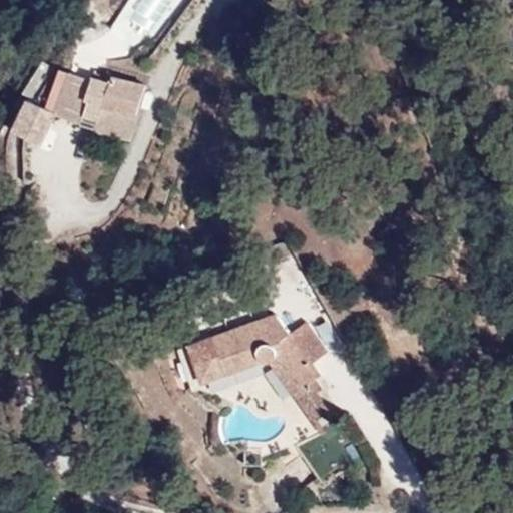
[(139,36),(165,0),(125,0),(113,18),(139,36)]
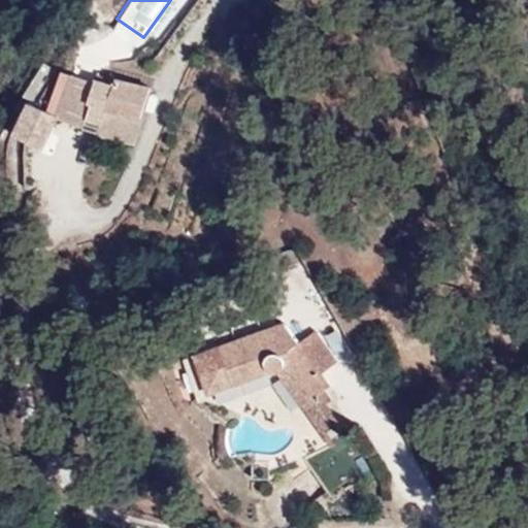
[(101,109),(111,85),(92,78),(91,83),(66,74),(53,118),(79,126),(81,119),(97,124),(95,132),(128,142),(134,121),(101,109)]
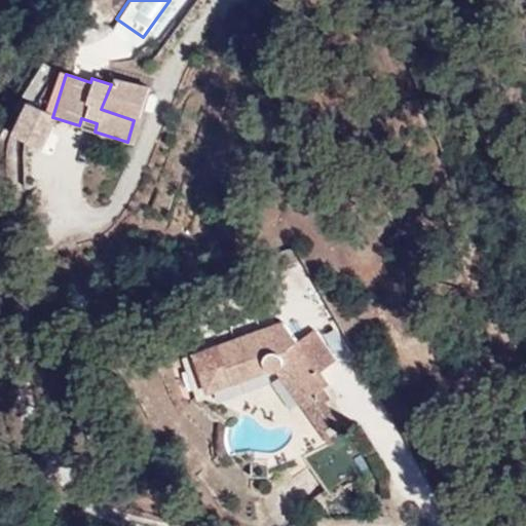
[(134,120),(146,88),(114,77),(111,84),(101,109),(134,120)]
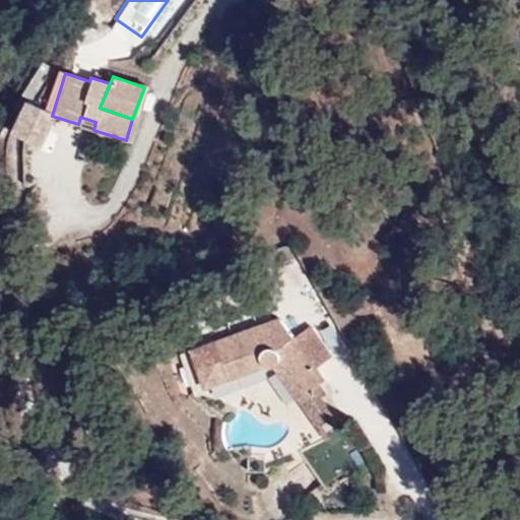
[(20,104),(7,133),(40,147),(52,118),(20,104)]
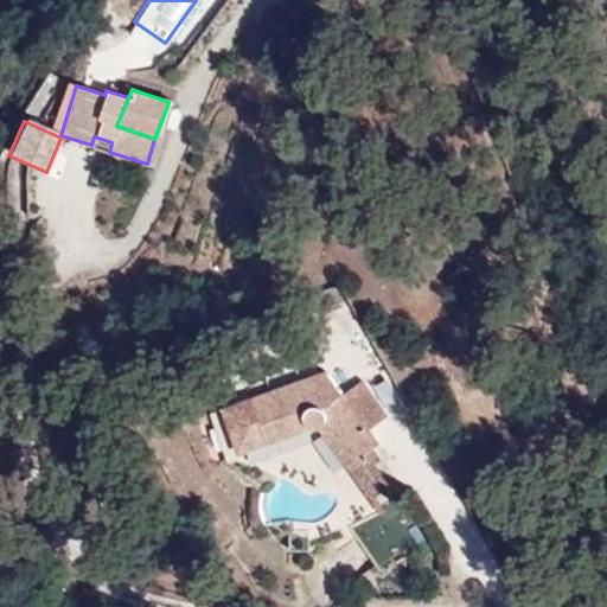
[(336,346),(235,387),(250,430),(324,404),(332,407),(378,474),(402,459),(382,427),(390,420),(336,346)]
